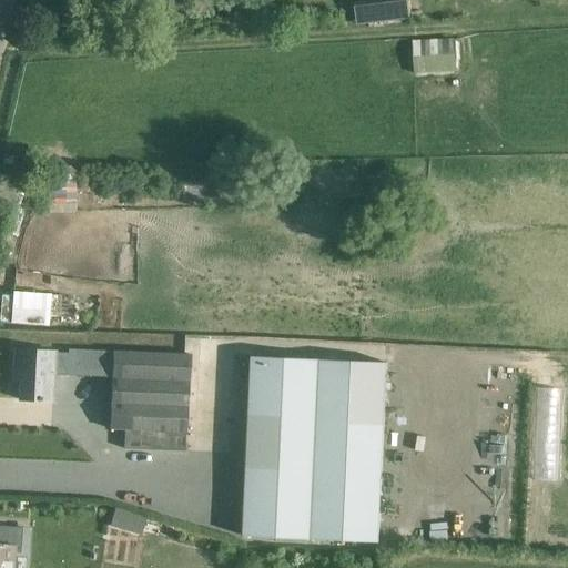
[(374,23),(411,20),(408,0),(407,0),(372,3),(374,23)]
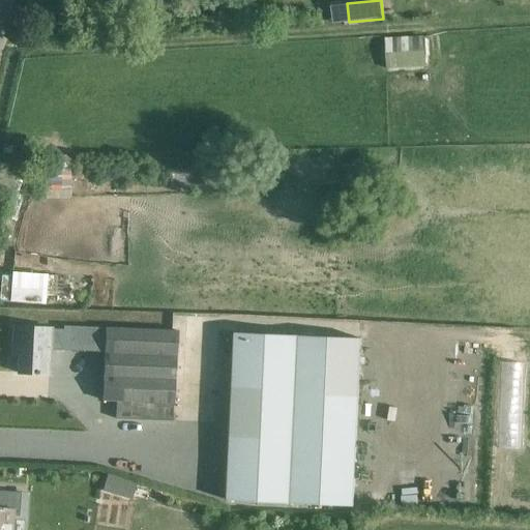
[(421,37),(352,41),(353,64),(386,62),(387,75),(423,72),(421,37)]
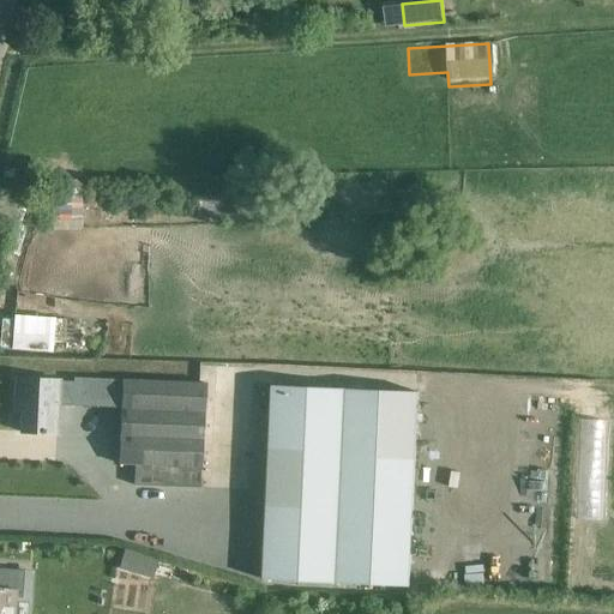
[(54,229),(82,228),(80,188),(52,190),(54,229)]
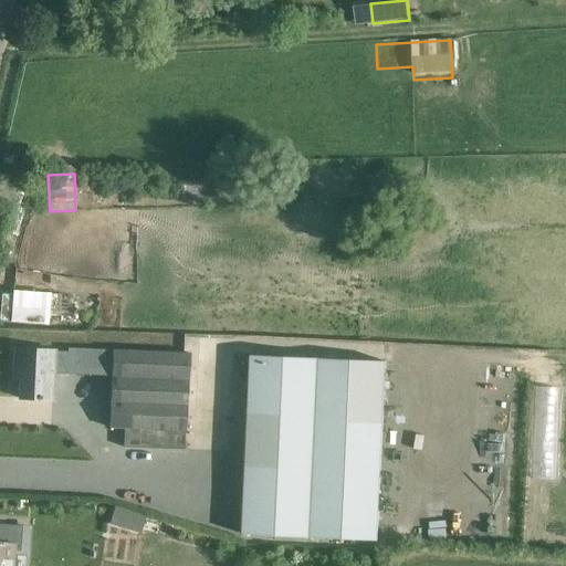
[(12,291),(10,322),(48,325),(48,315),(59,316),(59,315),(63,315),(64,299),(60,299),(60,294),(12,291)]
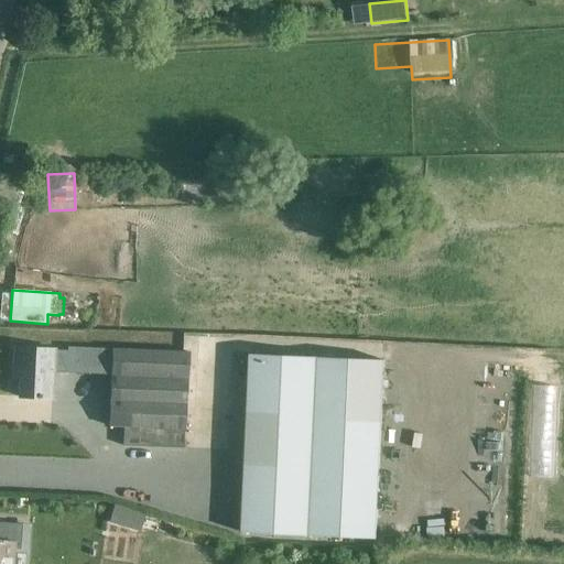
[(51,398),(52,372),(109,376),(107,426),(123,427),(122,446),(184,448),(184,430),(188,350),(66,347),(66,350),(13,347),(12,377),(19,378),(18,396),(51,398)]
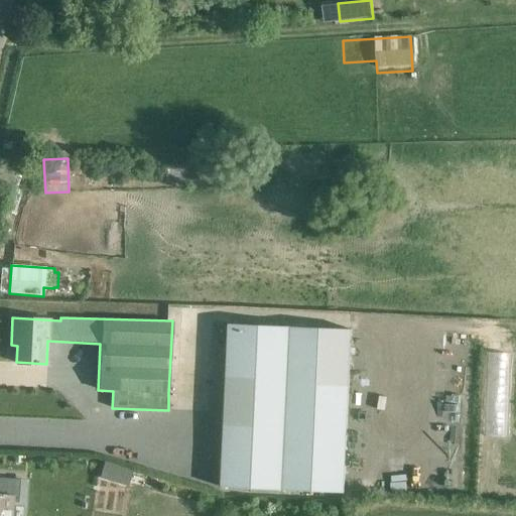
[(352,330),(227,325),(220,487),(344,493),(352,330)]
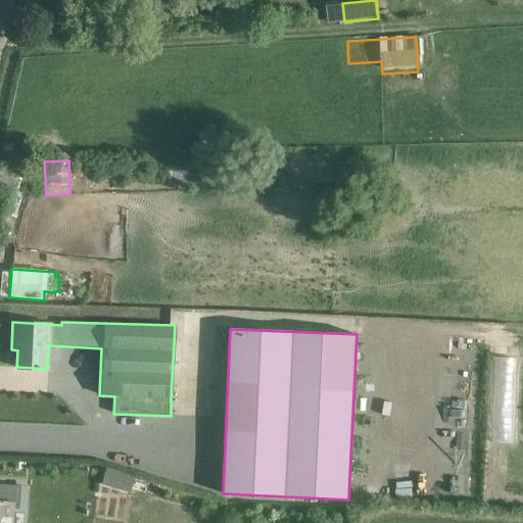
[(494,353),(495,380),(505,380),(505,353),(494,353)]
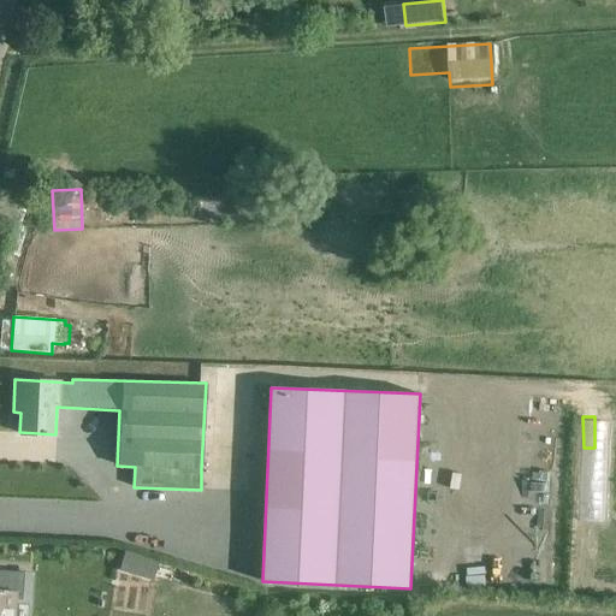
[(160,561),(125,551),(119,572),(153,582),(160,561)]
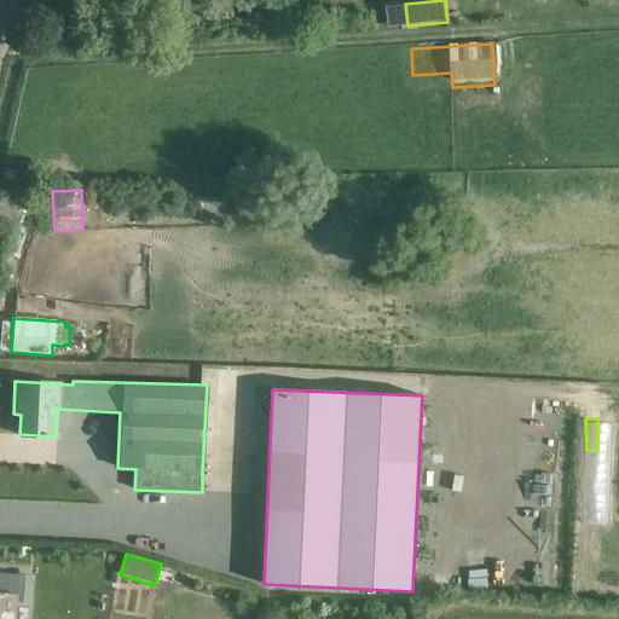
[(0,618),(11,618),(13,603),(21,603),(23,576),(0,573),(0,618)]
